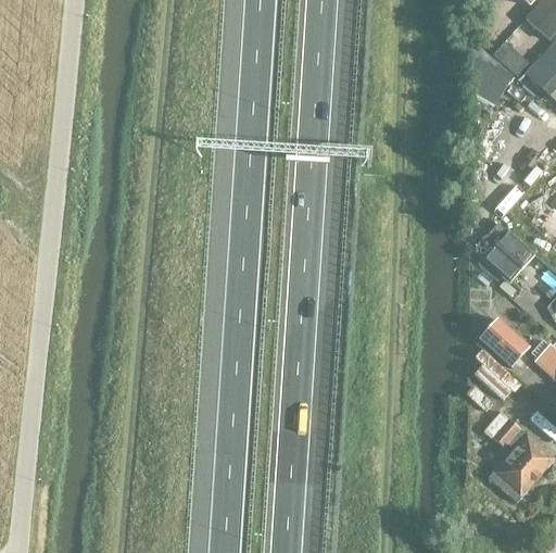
[(547,42),(555,33),(555,0),(539,0),(522,20),(547,42)]
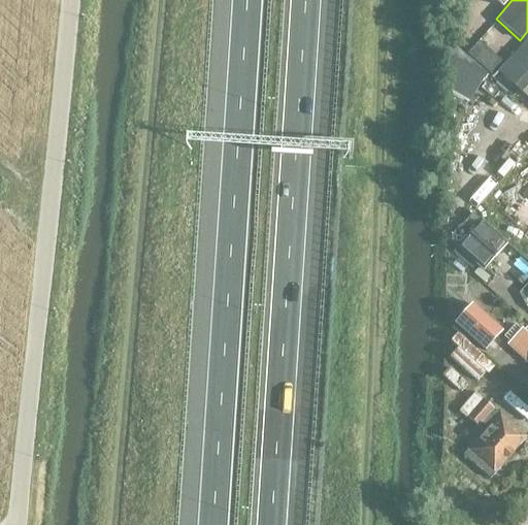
[(527,37),(518,50),(514,45),(517,42),(503,29),(497,34),(516,52),(499,70),(527,96),(527,37)]
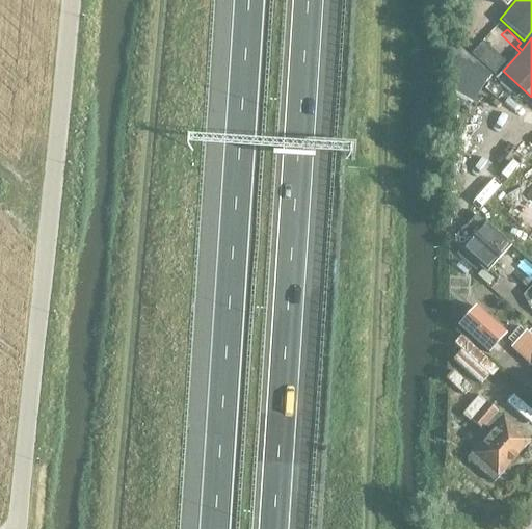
[(452,240),(486,270),(510,243),(476,213),(452,240)]
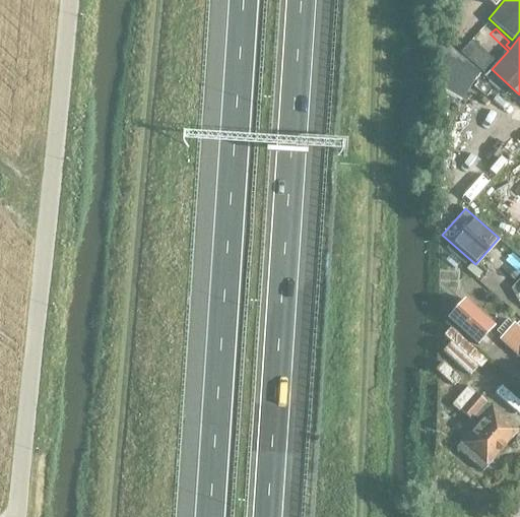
[(465,294),(447,313),(476,339),(494,320),(465,294)]
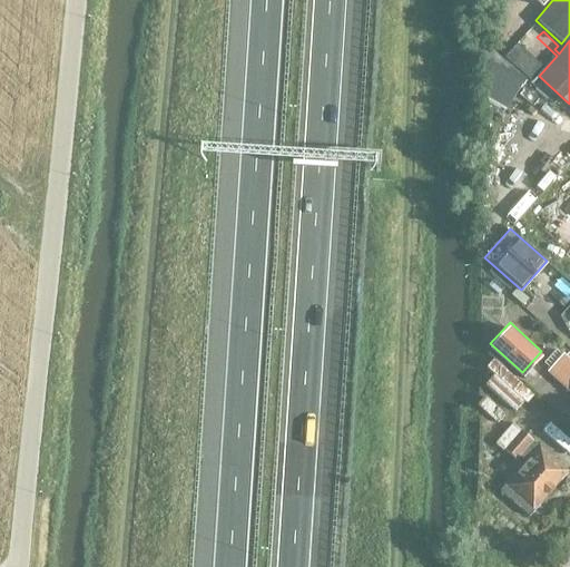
[(569,381),(569,360),(566,357),(551,372),(566,385),(569,381)]
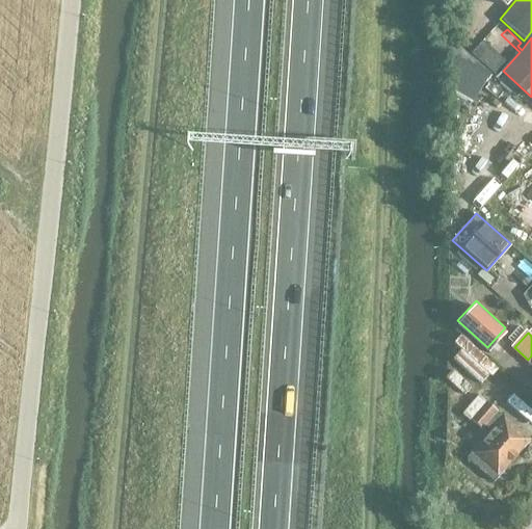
[(468,341),(456,359),(481,375),(494,356),(468,341)]
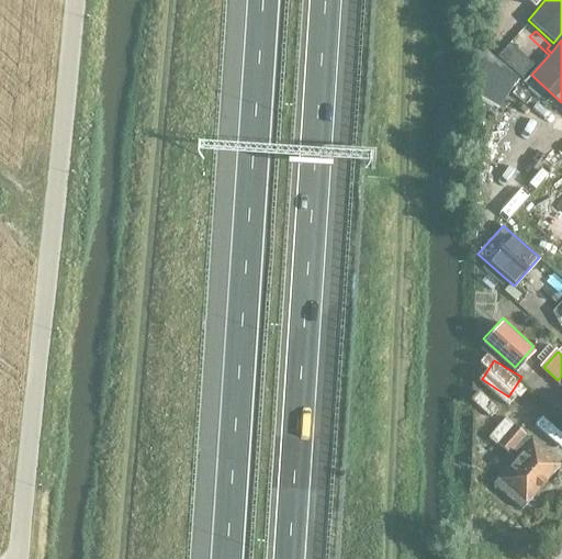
[(531,440),(506,417),(491,435),(498,443),(498,444),(515,458),(493,481),(523,507),(560,466),(532,440),(531,440)]
